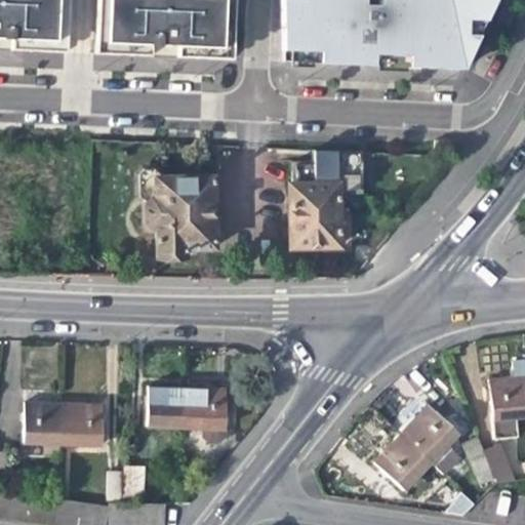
[(0,0),(0,49),(64,52),(66,0),(0,0)]
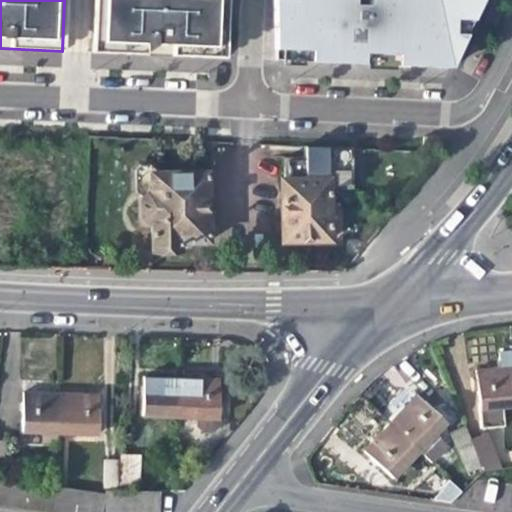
[(226,59),(228,0),(93,0),(91,53),(226,59)]
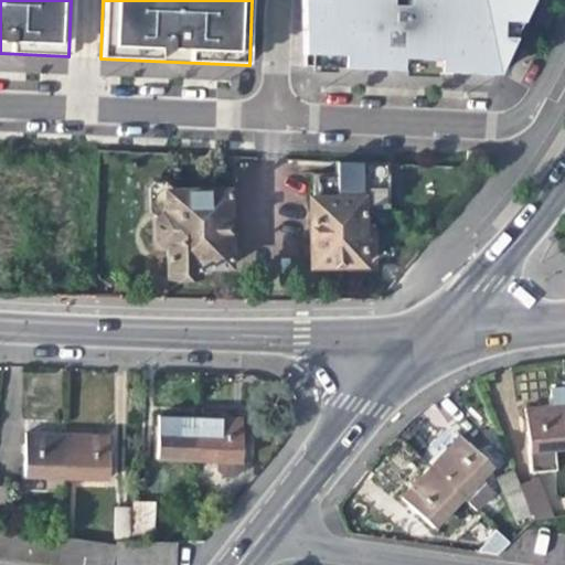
[(408,0),(408,9),(390,8),(390,0),(326,0),(327,0),(315,0),(300,0),(301,55),(322,56),(322,67),(426,73),(426,61),(438,62),(452,62),(452,67),(452,74),(496,76),(518,31),(531,0),(530,0),(408,0)]
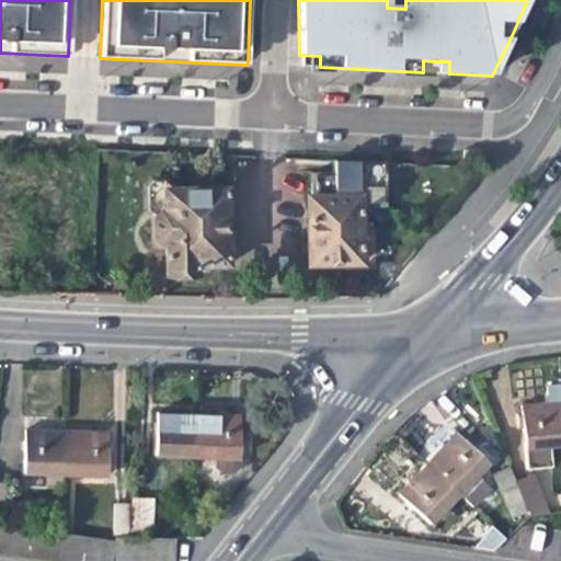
[(320,56),(299,55),(299,67),(320,67),(320,56)]
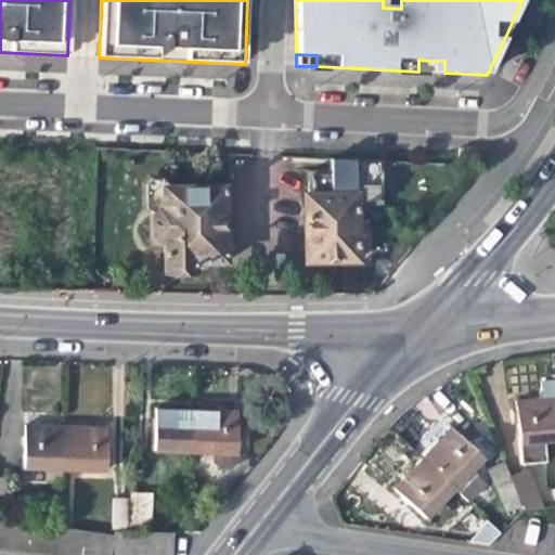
[(378,205),(377,165),(377,160),(331,158),(331,173),(312,175),(305,175),(305,197),(302,197),(304,262),(355,261),(353,205),(378,205)]
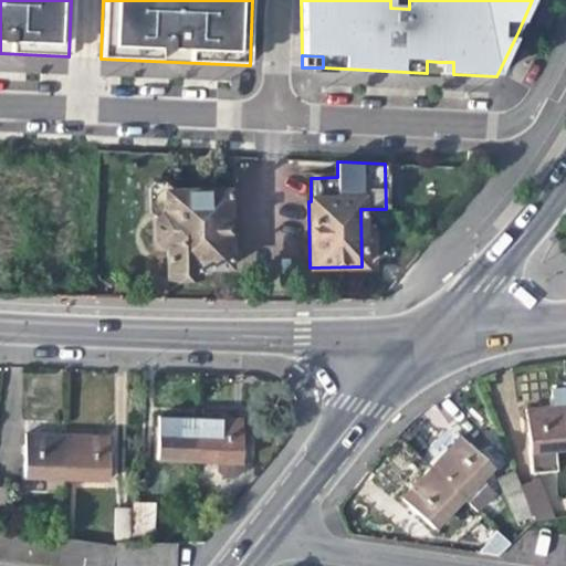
[(190,192),(168,192),(168,188),(161,181),(150,181),(143,188),(143,210),(150,217),(150,245),(161,247),(161,278),(178,278),(192,278),(191,269),(226,269),(226,192),(190,192)]
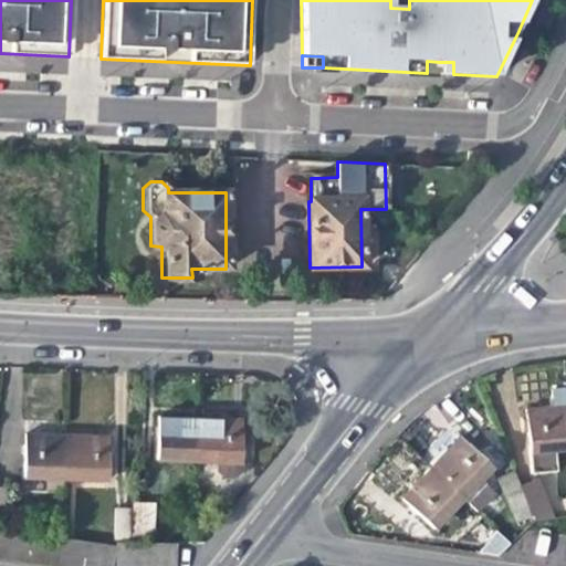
[(555,451),(565,450),(565,388),(554,390),(555,407),(538,408),(524,410),(527,453),(531,472),(557,470),(555,451)]
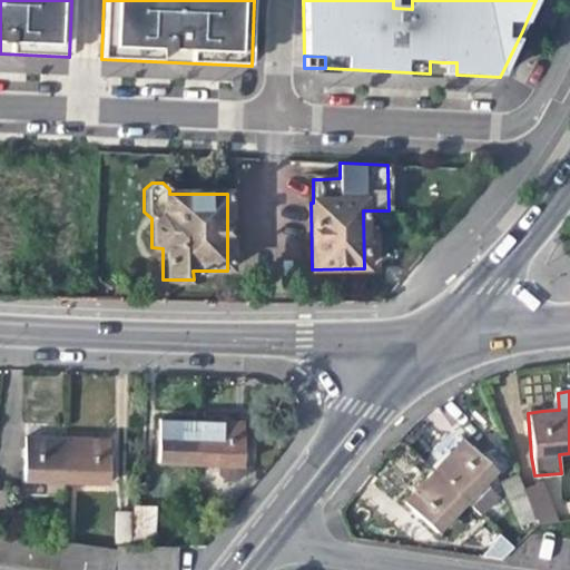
[(158,461),(199,463),(202,420),(184,419),(159,418),(158,461)]
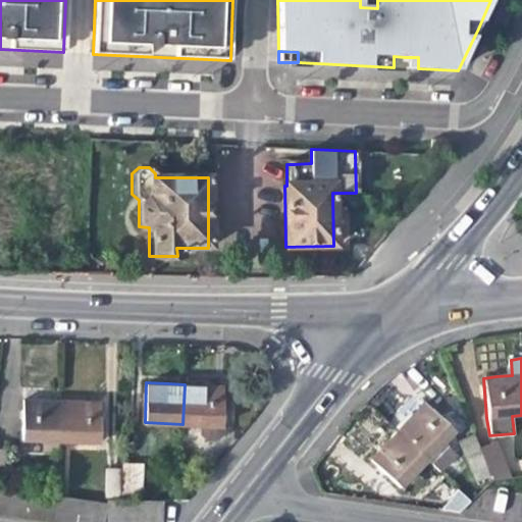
[(209,385),(185,384),(183,424),(200,425),(200,434),(206,441),(217,441),(221,433),(223,386),(209,385)]
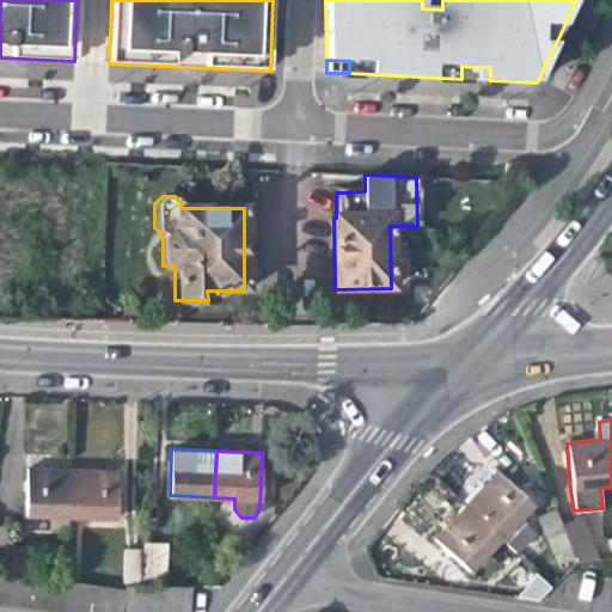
[(25,514),(71,515),(72,469),(43,467),(26,467),(25,514)]
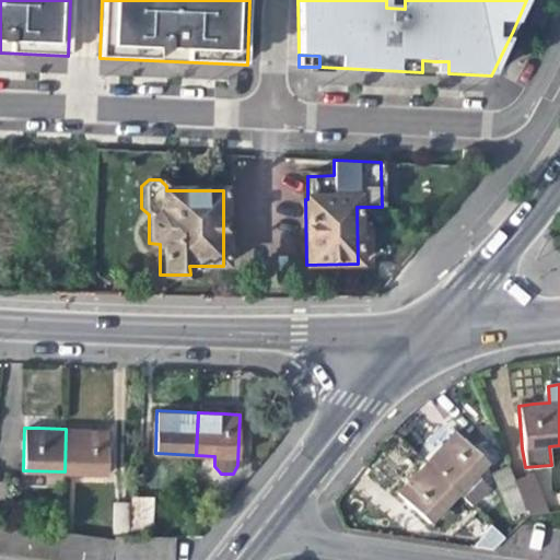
[(86,430),(66,429),(65,471),(107,474),(107,431),(86,430)]
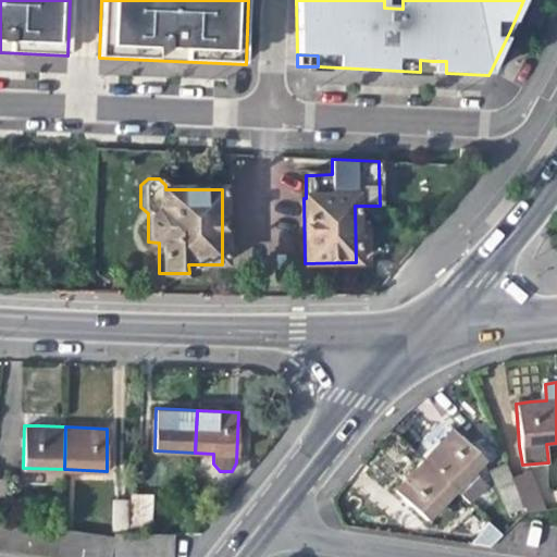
[(440,444),(424,459),(455,490),(482,460),(452,432),(440,444)]
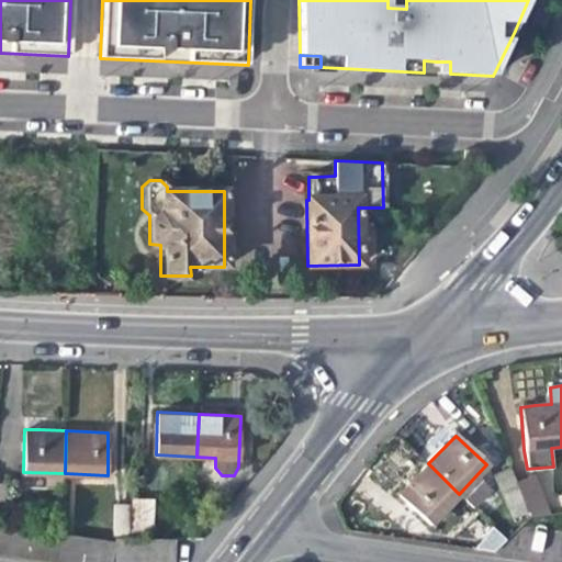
[(429,526),(459,494),(428,463),(415,478),(398,495),(429,526)]
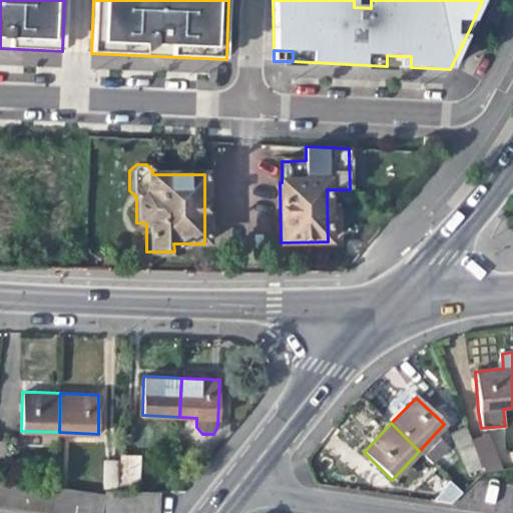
[(468,473),(483,466),(472,440),(467,427),(453,434),(468,473)]
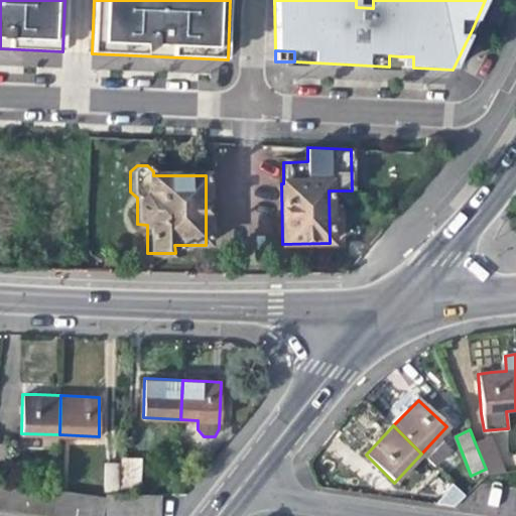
[(491,435),(475,442),(486,469),(488,475),(506,473),(491,435)]
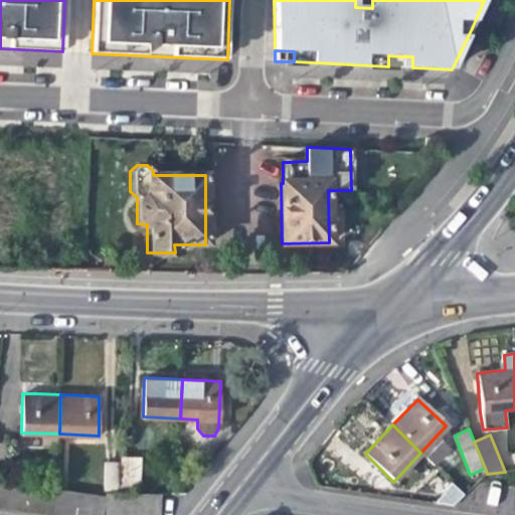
[(122,459),(120,487),(140,489),(141,460),(122,459)]
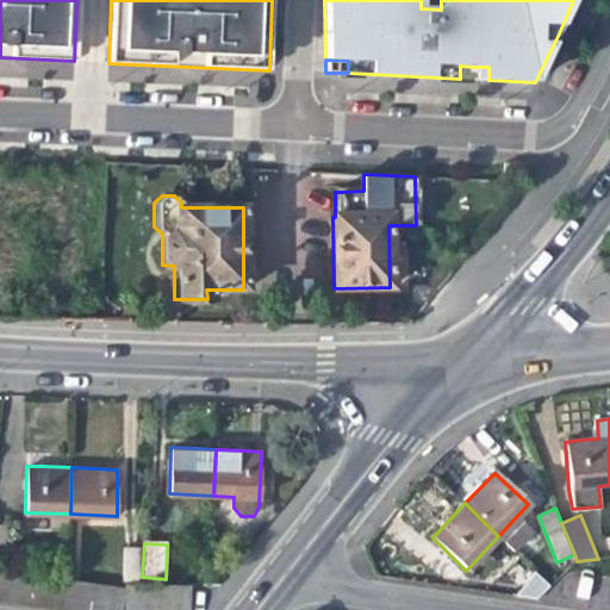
[(120,582),(125,582),(137,582),(138,548),(123,548),(120,582)]
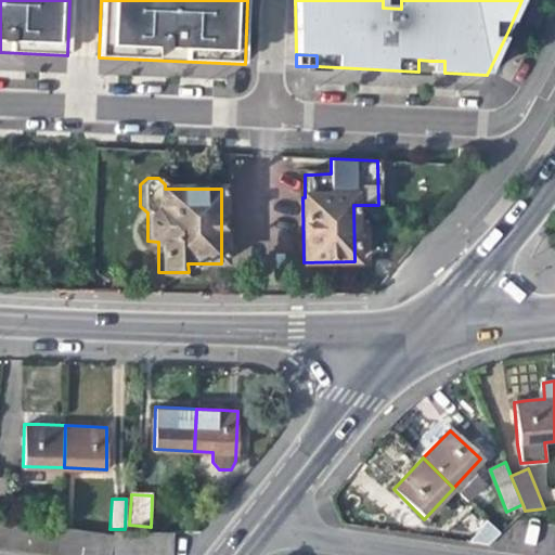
[(62,527),(0,517),(0,545),(64,554),(169,554),(171,531),(125,529),(114,529),(114,533),(62,527)]
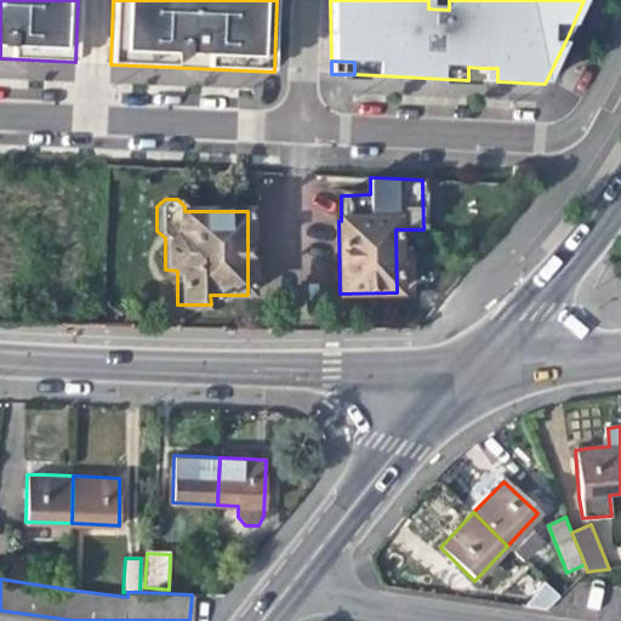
[(545,614),(559,594),(543,582),(529,602),(545,614)]
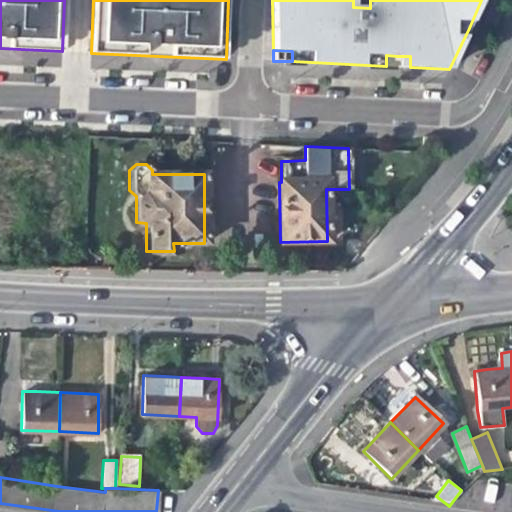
All buildings are outlined.
